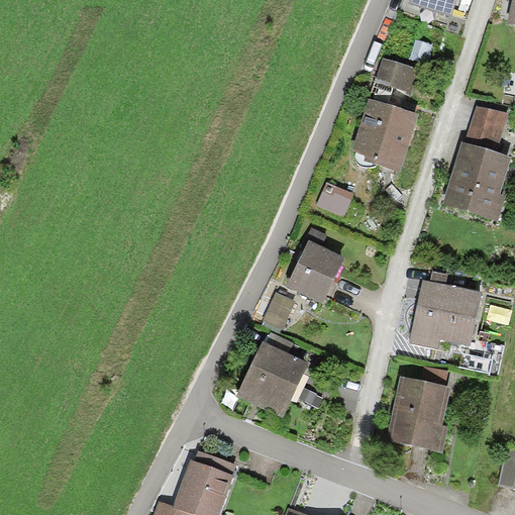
[(411,0),(410,3),(449,15),(454,0),(411,0)]
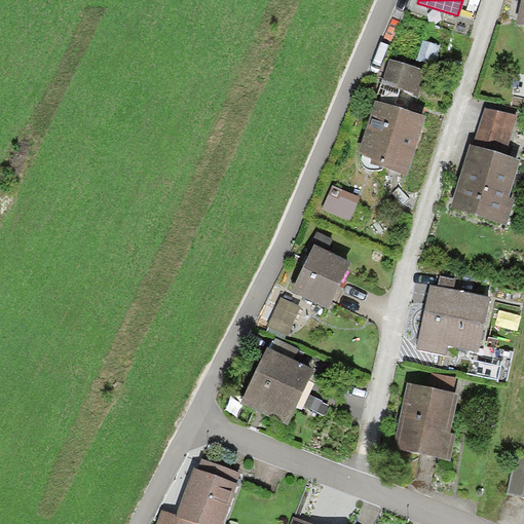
[(520,0),(515,21),(523,23),(523,0),(520,0)]
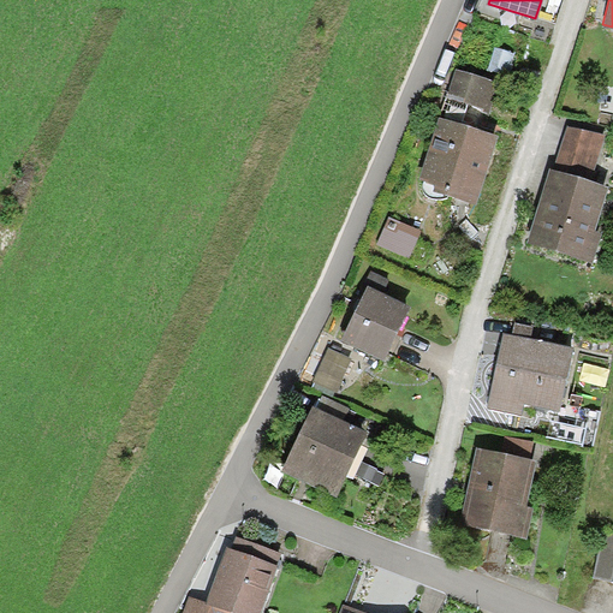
[(511,53),(493,48),(487,69),(505,73),(511,53)]
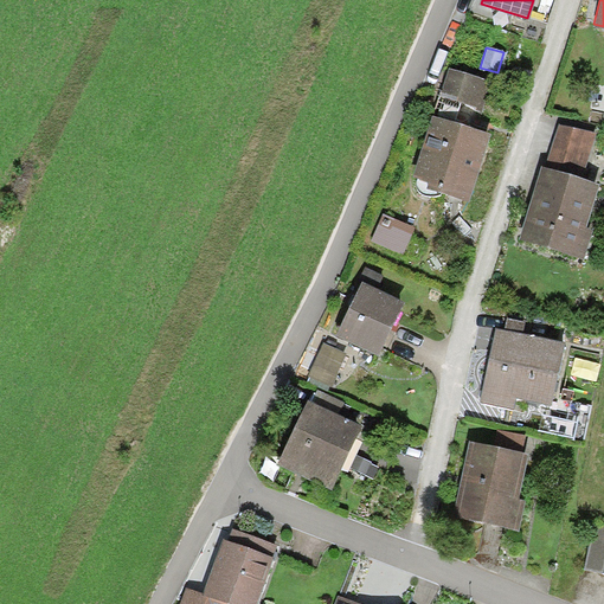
[(429,113),(432,114),(412,175),(426,180),(423,188),(468,204),(492,133),(476,128),(492,83),(448,68),(441,88),(438,88),(429,113)]
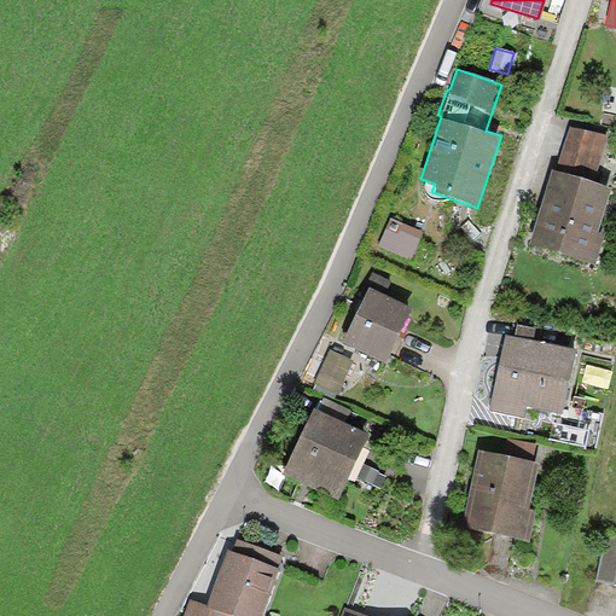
[(603,138),(569,128),(556,169),(550,167),(526,243),(593,265),(603,236),(593,232),(606,190),(588,184),(603,138)]
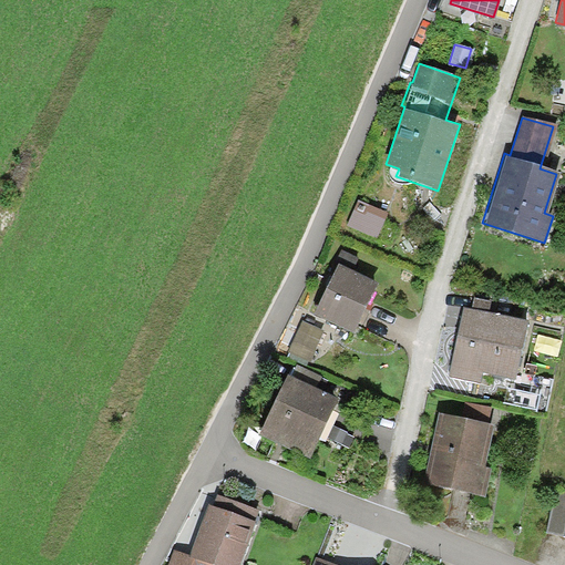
[(387,212),(357,198),(346,224),(376,237),(387,212)]
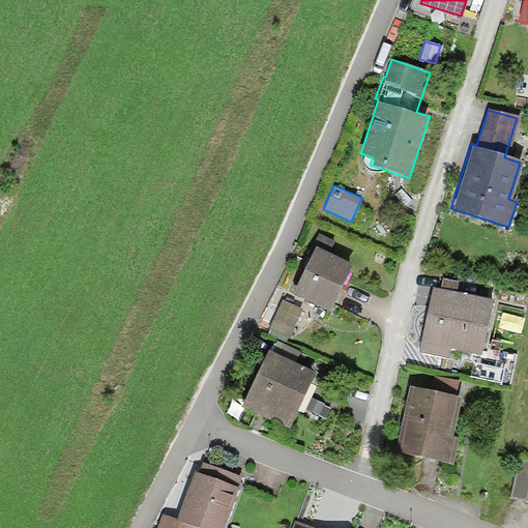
[(328,310),(351,264),(327,252),(333,239),(318,232),(310,247),(314,250),(308,262),(292,291),(328,310)]
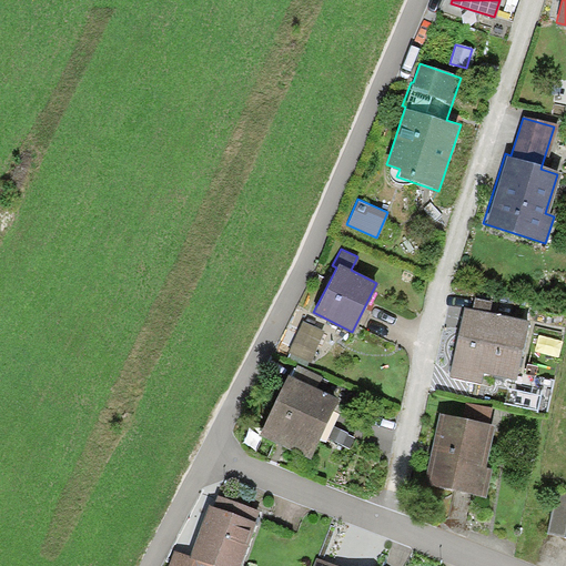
[(513,376),(525,322),(486,313),(488,301),(474,297),(472,311),(463,309),(460,329),(450,377),(478,383),(482,370),(513,376)]
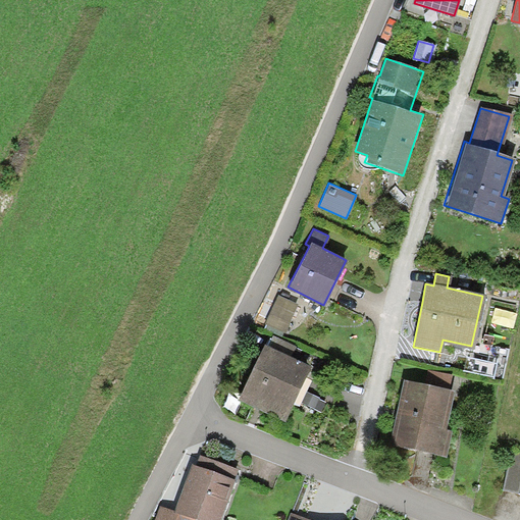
[(286,330),(298,303),(277,294),(265,322),(286,330)]
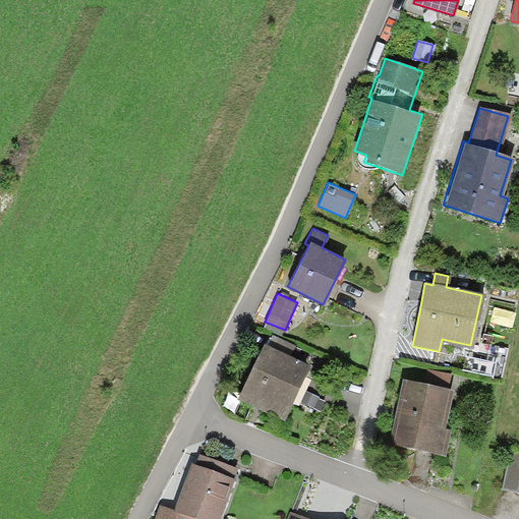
[(267,347),(264,345),(238,400),(284,421),(309,367),(288,357),(294,345),(272,335),(267,347)]
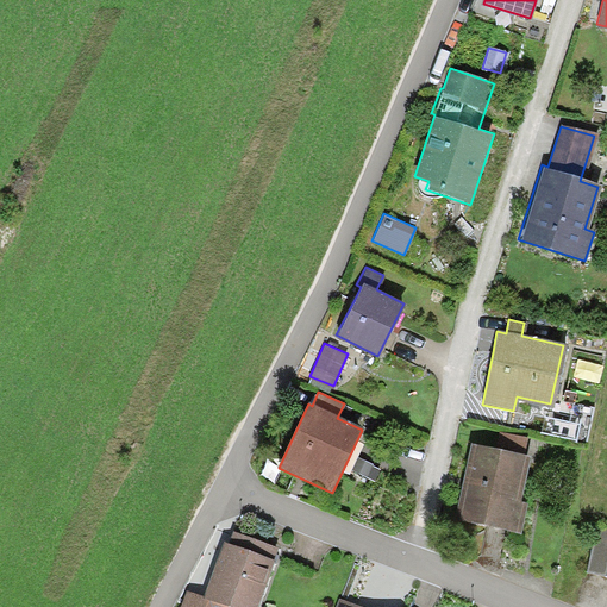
[(530,457),(473,443),(455,515),(518,531),(525,502),(519,501),(530,457)]
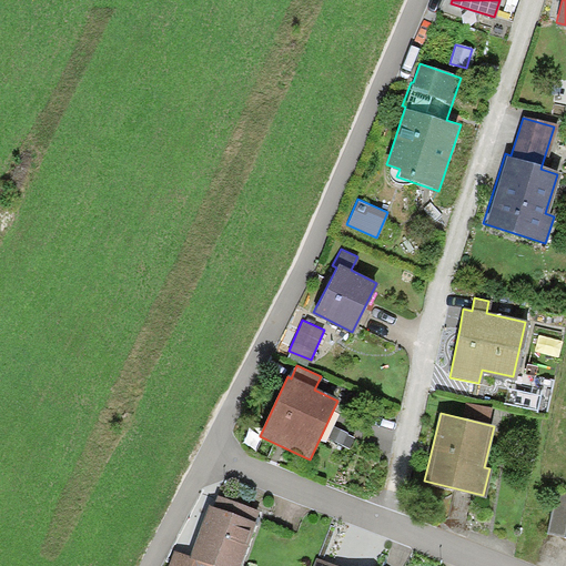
[(333,426),(329,437),(340,443),(345,432),(333,426)]
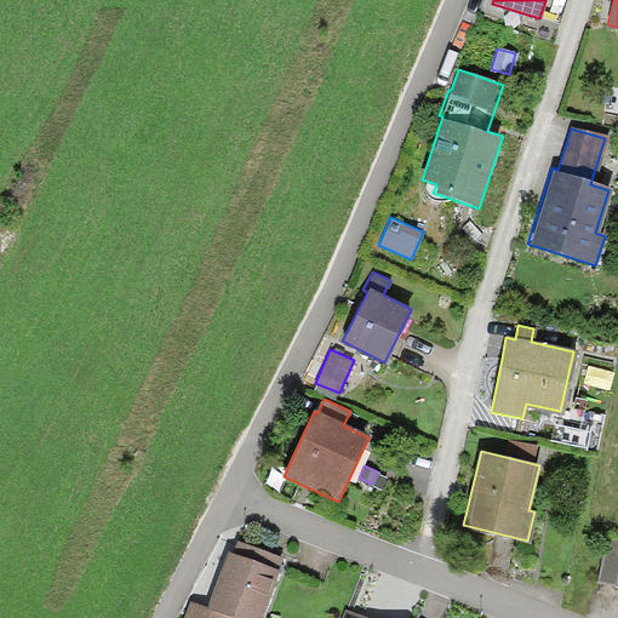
[(617,538),(606,536),(598,578),(617,582),(617,538)]
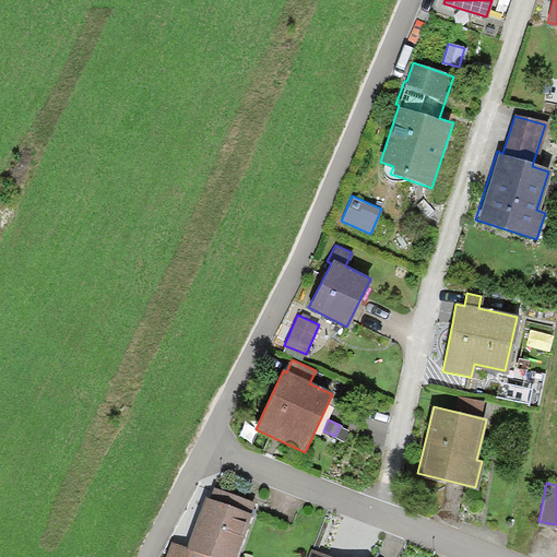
[(235,556),(256,502),(213,486),(209,499),(205,497),(187,546),(172,541),(165,556),(235,556)]
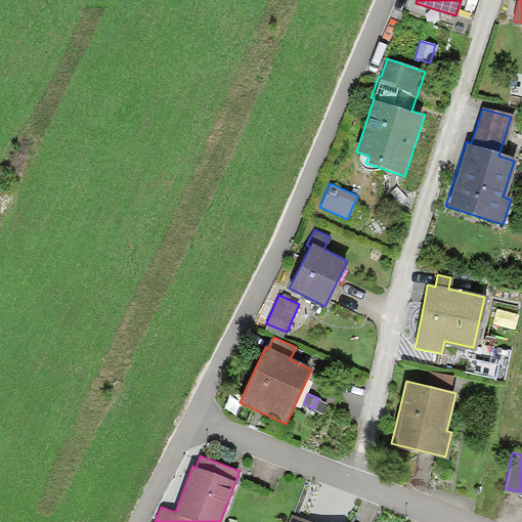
[(314,521),(291,513),(286,521),(314,521)]
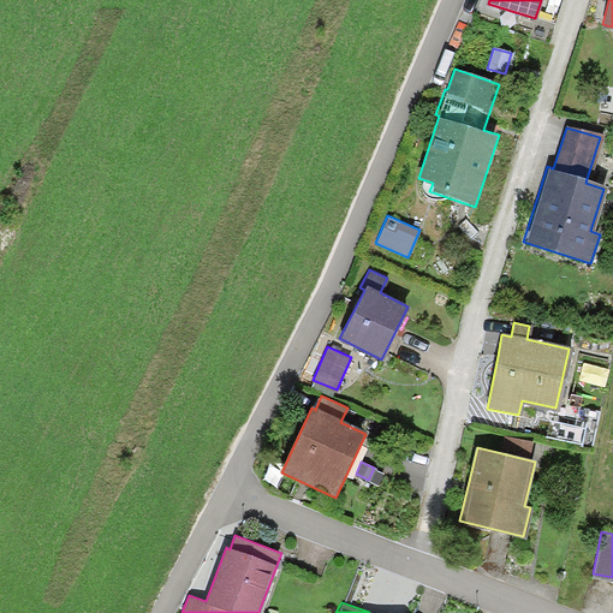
All buildings are outlined.
